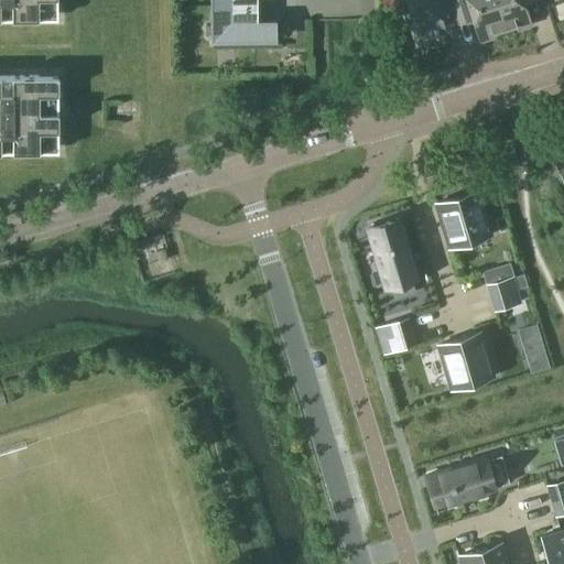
[(0,0),(0,18),(57,19),(56,0),(0,0)]
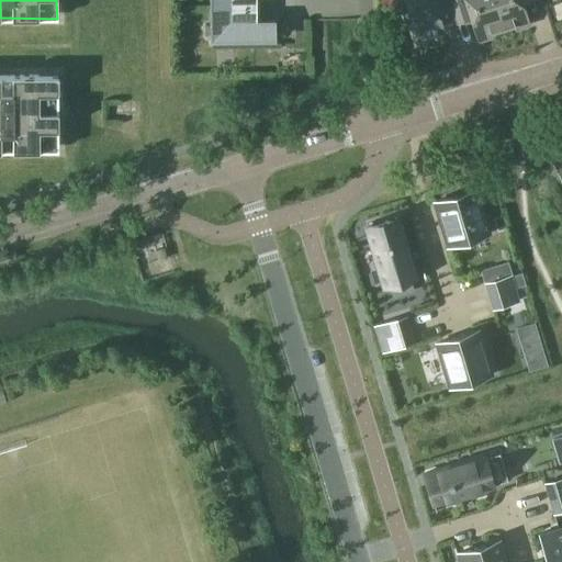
[(439,14),(452,10),(449,0),(405,0),(413,25),(409,26),(415,45),(429,41),(428,36),(445,31),(439,14)]
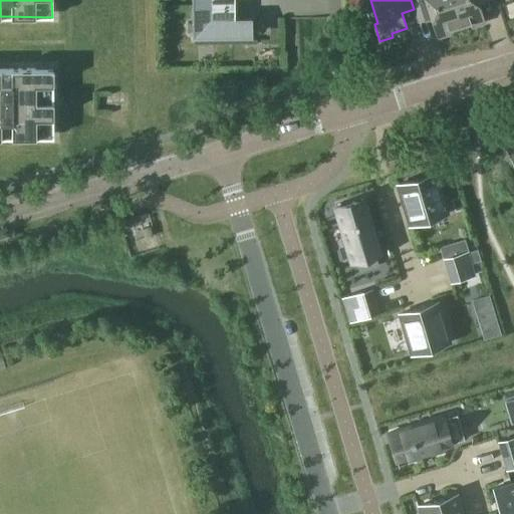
[(411,0),(414,9),(418,22),(431,19),(437,38),(451,33),(450,29),(460,26),(452,0),(411,0)]
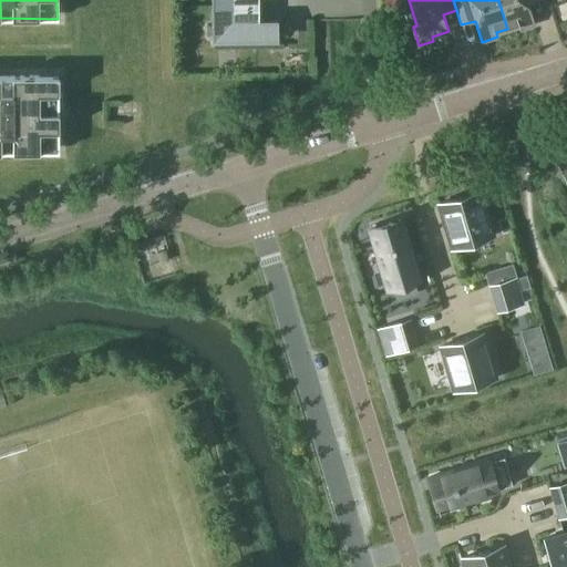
[(498,0),(507,29),(518,26),(519,30),(535,26),(527,0),(498,0)]
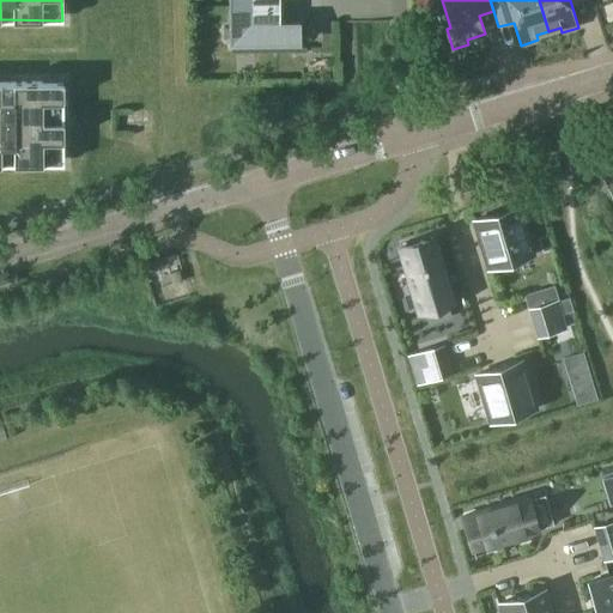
[(280,22),(279,7),(229,8),(229,43),(301,43),(301,20),(280,22)]
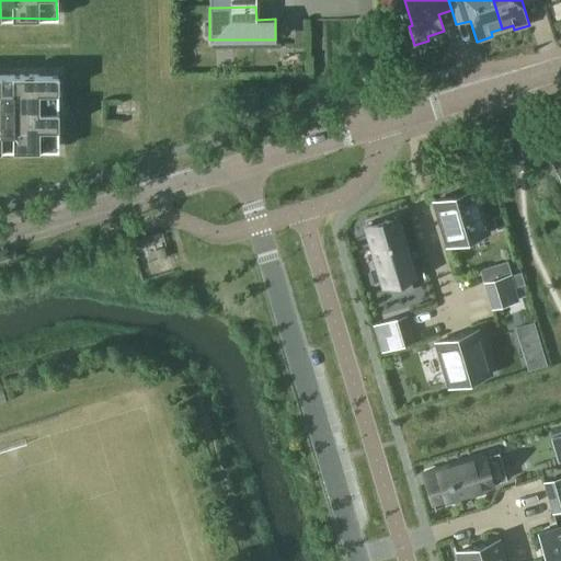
[(0,150),(58,150),(58,75),(0,75),(0,150)]
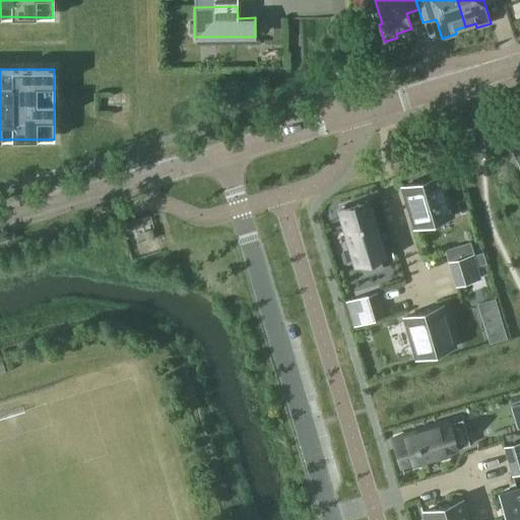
[(442,175),(401,187),(413,228),(454,215),(442,175)]
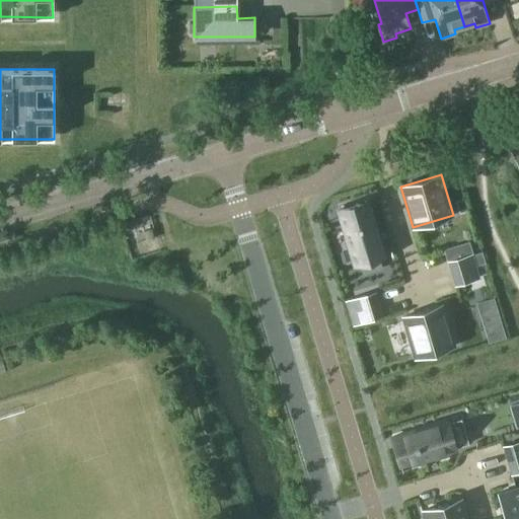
[(367,201),(339,210),(355,266),(384,256),(367,201)]
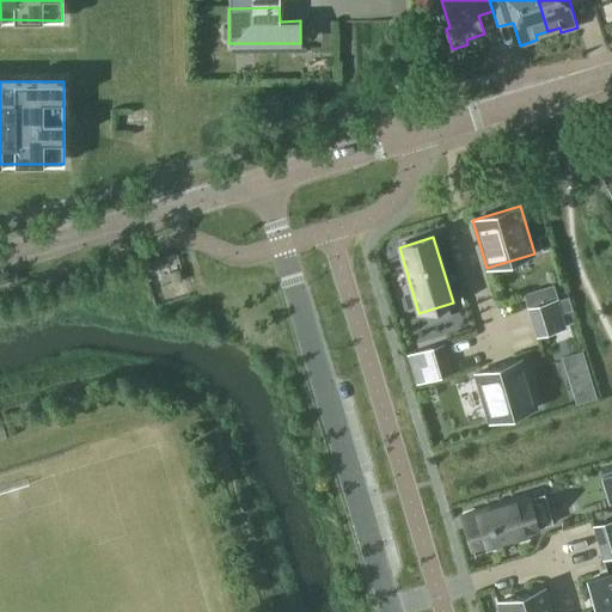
[(170,273),(173,285),(182,281),(179,270),(170,273)]
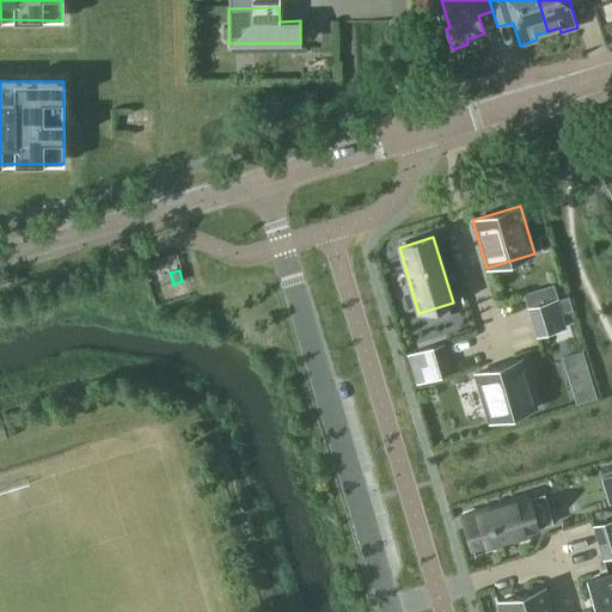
[(557,300),(528,308),(533,322),(562,313),(557,300)]
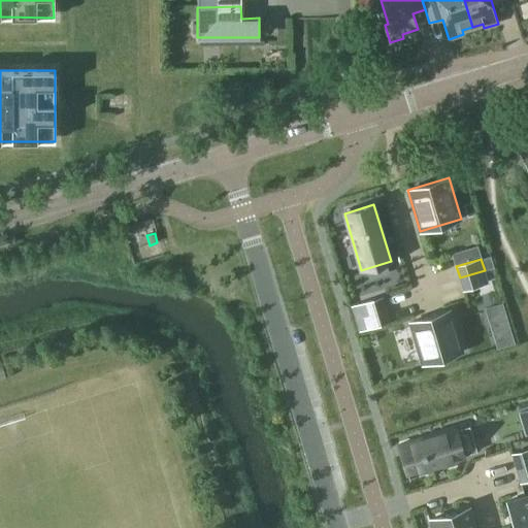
[(485,270),(460,277),(463,290),(488,283),(485,270)]
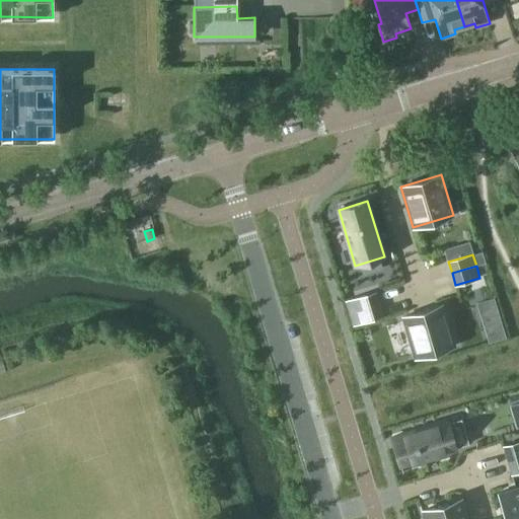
[(379,303),(355,311),(359,322),(382,315),(379,303)]
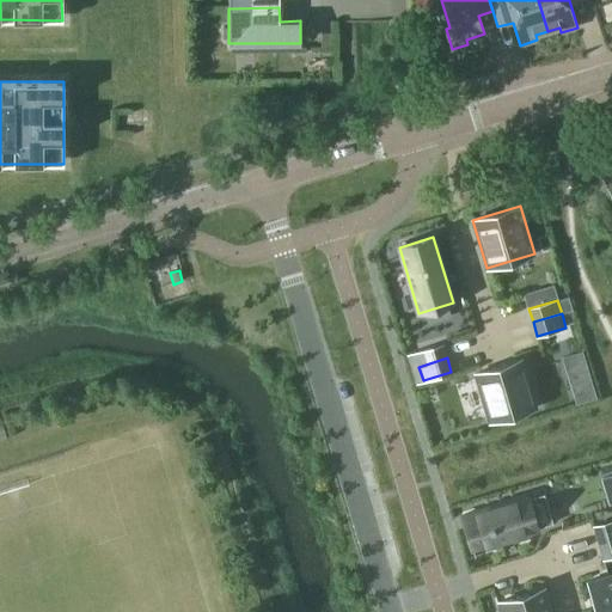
[(522,360),(475,374),(489,422),(537,408),(522,360)]
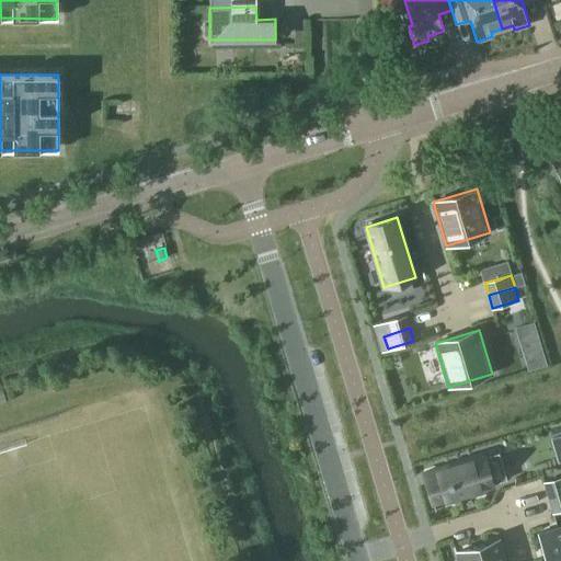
[(483,455),(423,472),(433,504),(493,485),(492,483),(507,479),(499,453),(484,457),(483,455)]
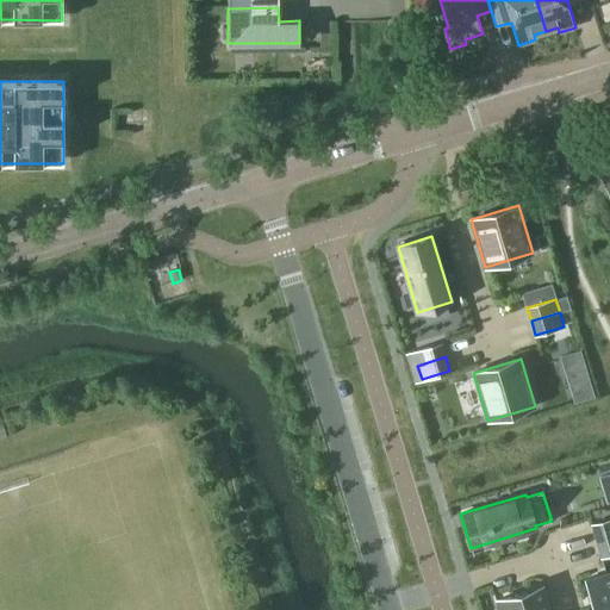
[(609,518),(592,524),(597,543),(609,539),(609,518)]
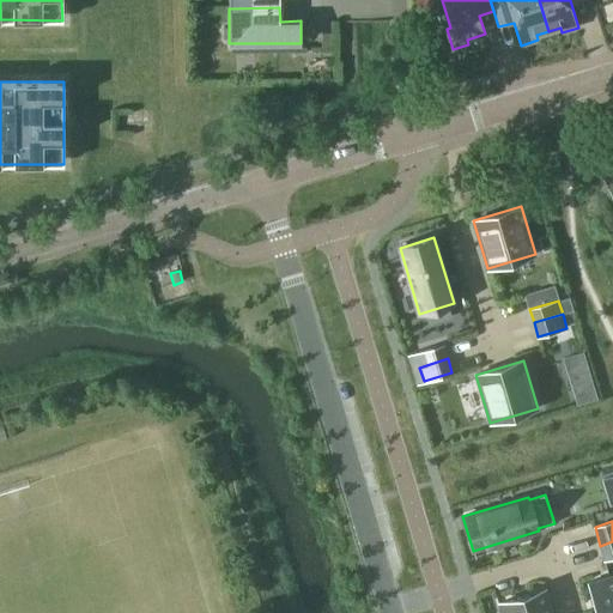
[(612,541),(600,546),(605,559),(612,556),(612,541)]
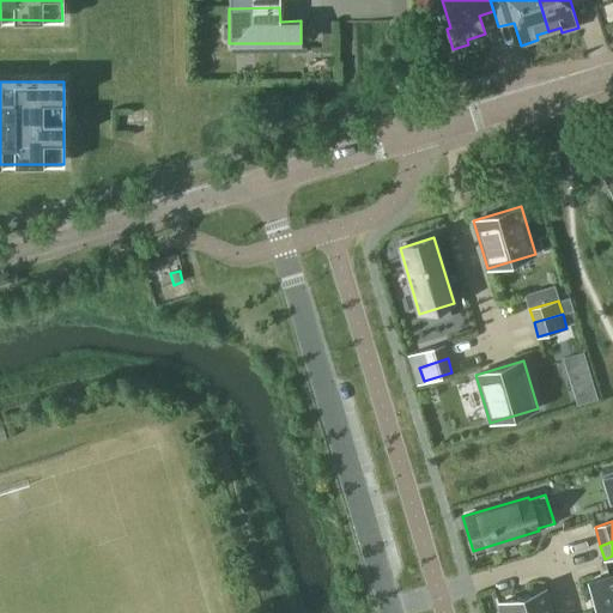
[(612,612),(612,575),(589,582),(598,612),(612,612)]
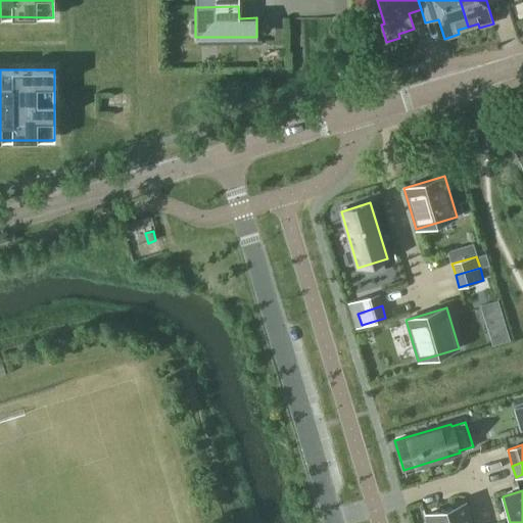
[(472,522),(466,503),(425,515),(427,522),(472,522)]
